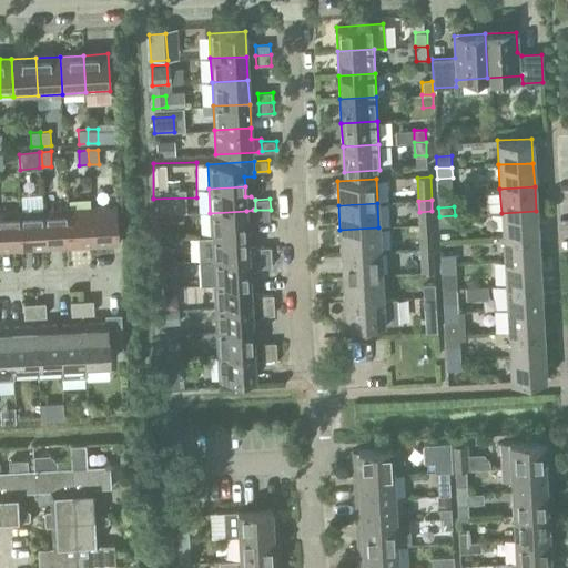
[(92,210),(94,244),(119,243),(117,209),(92,210)]
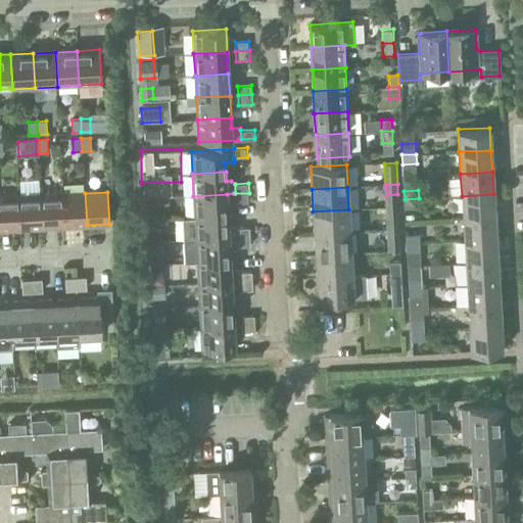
[(65,226),(87,225),(85,193),(63,194),(65,226)]
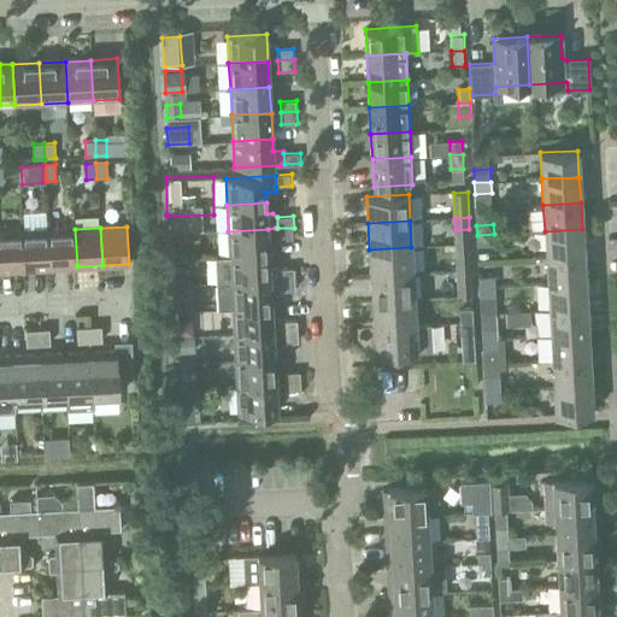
[(294,228),(277,228),(278,240),(294,239),(294,228)]
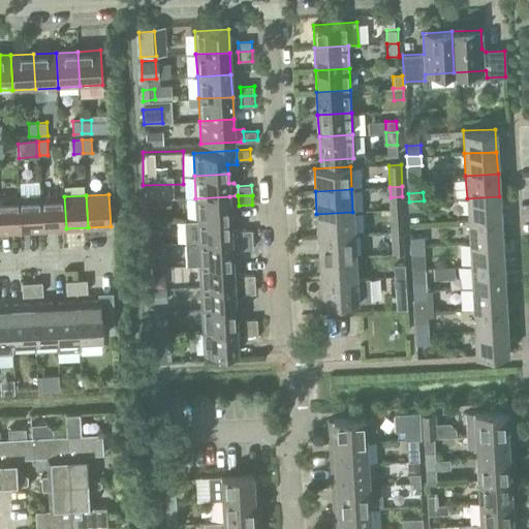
[(43,230),(66,228),(64,196),(41,197),(43,230)]
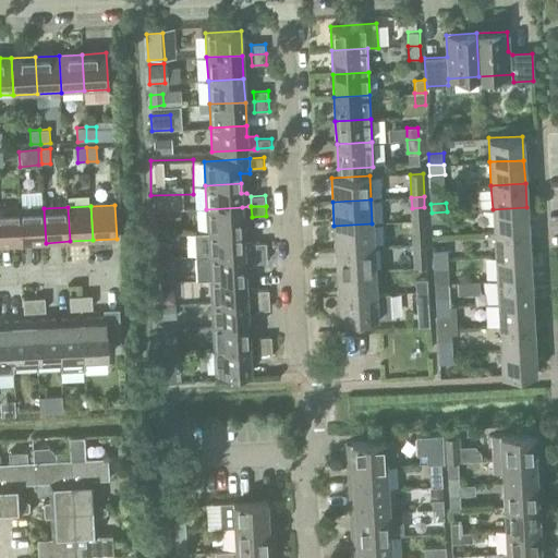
[(207,232),(243,230),(242,207),(206,209),(207,232)]
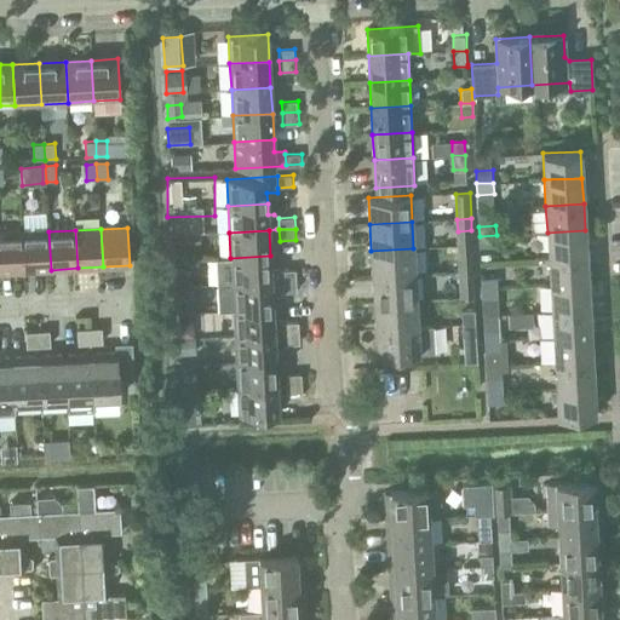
[(549,258),(586,257),(585,230),(547,233),(549,258)]
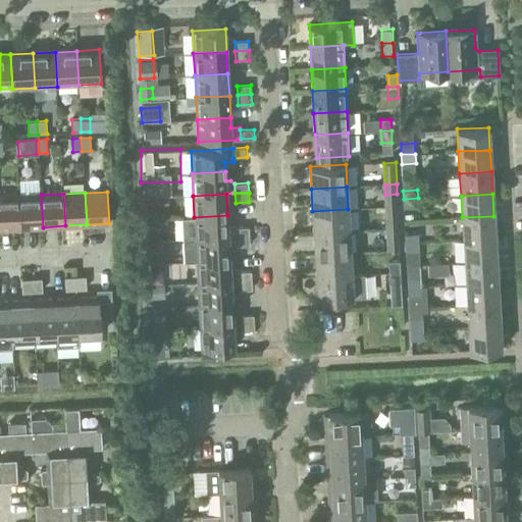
[(22,228),(43,227),(41,195),(20,196),(22,228)]
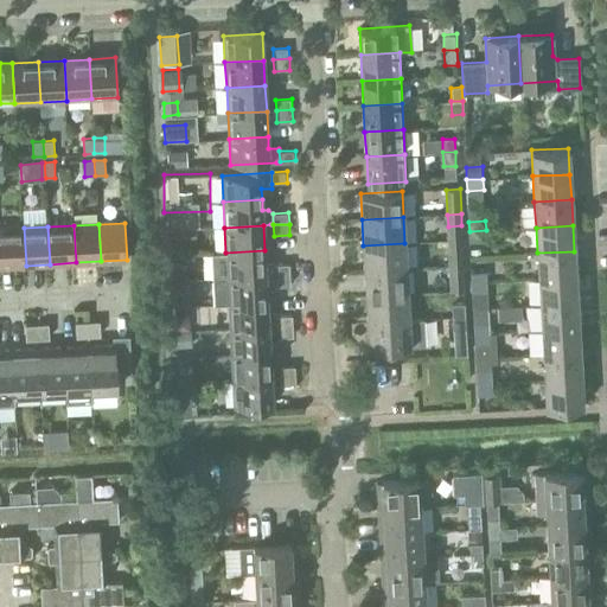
[(0,266),(26,266),(24,228),(0,229),(0,266)]
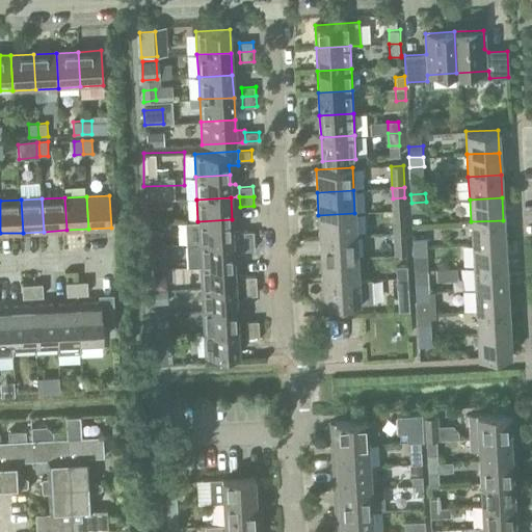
[(426,202),(411,203),(411,211),(426,210),(426,202)]
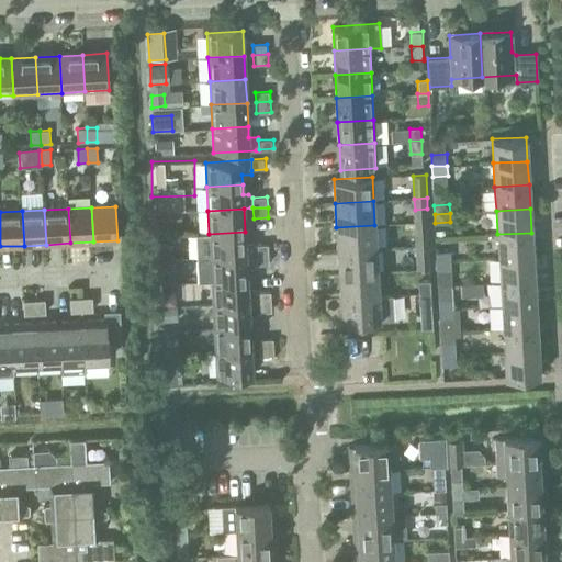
[(337,250),(375,248),(374,225),(336,227),(337,250)]
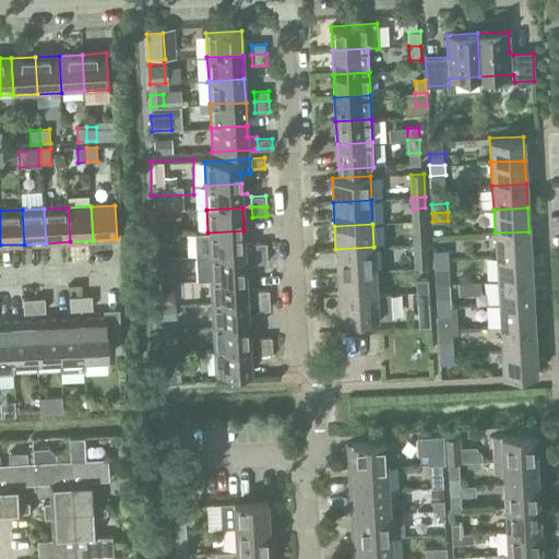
[(197,257),(245,254),(244,230),(207,233),(195,234),(197,257)]
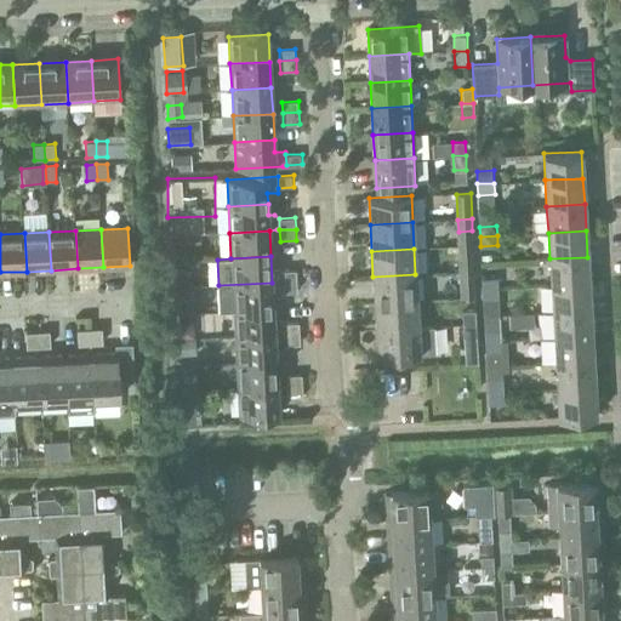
[(551,285),(588,283),(587,257),(550,258),(551,285)]
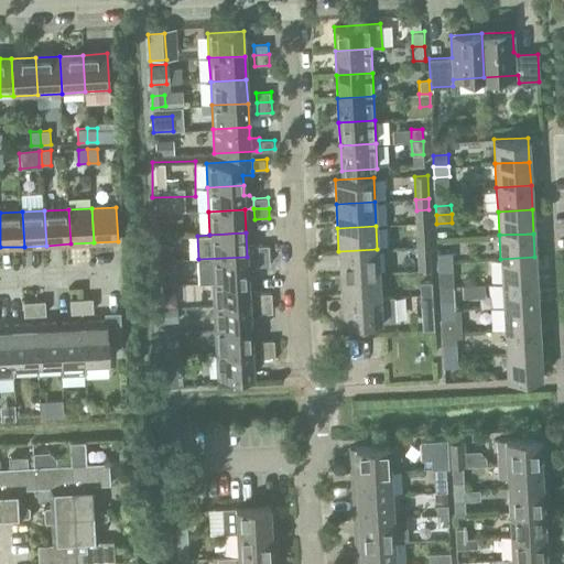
[(418,247),(432,246),(432,235),(416,236),(418,247)]
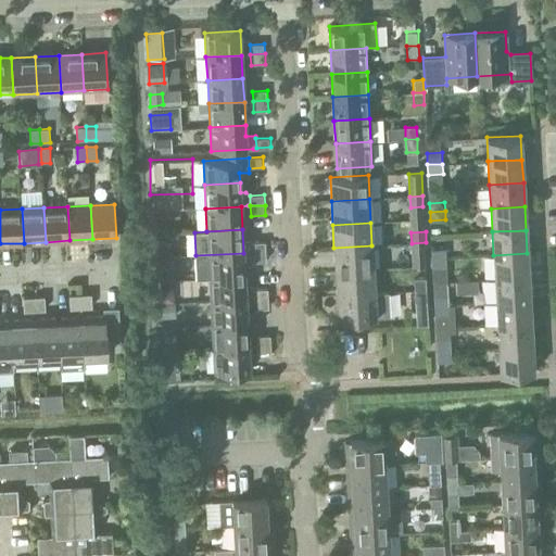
[(253,252),(267,252),(266,241),(252,242),(253,252)]
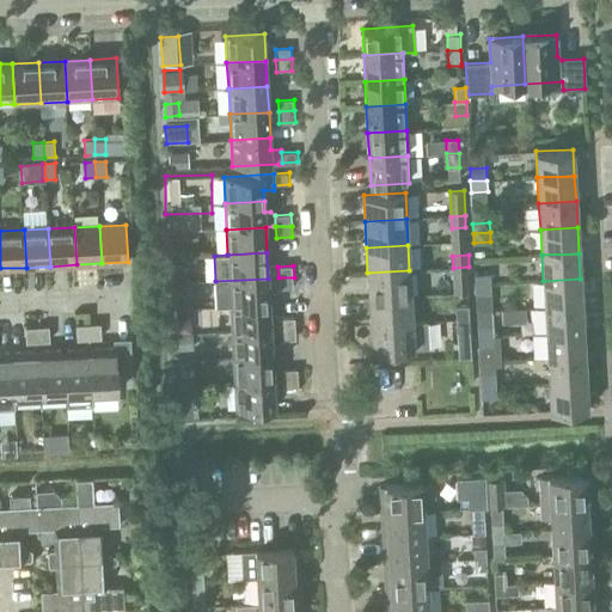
[(469,267),(453,268),(453,279),(470,277),(469,267)]
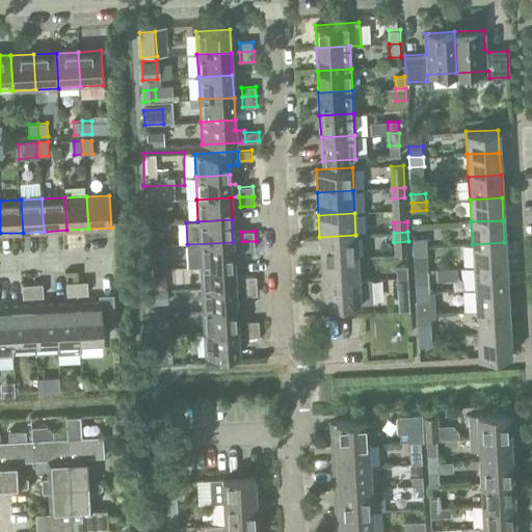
[(320,260),(356,258),(355,235),(319,237),(320,260)]
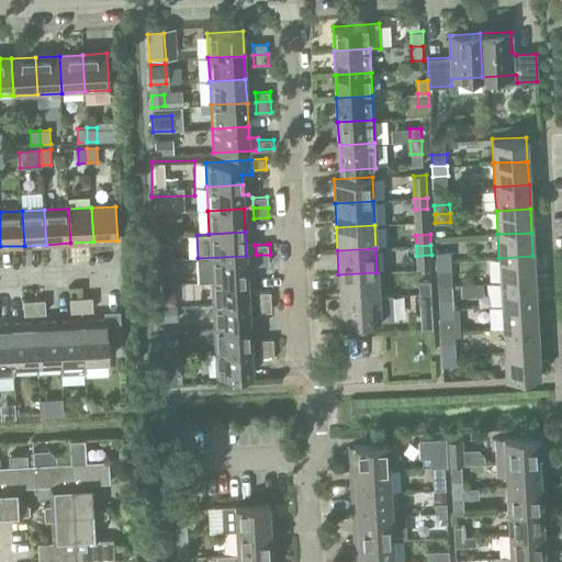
[(437,261),(452,260),(451,251),(436,253),(437,261)]
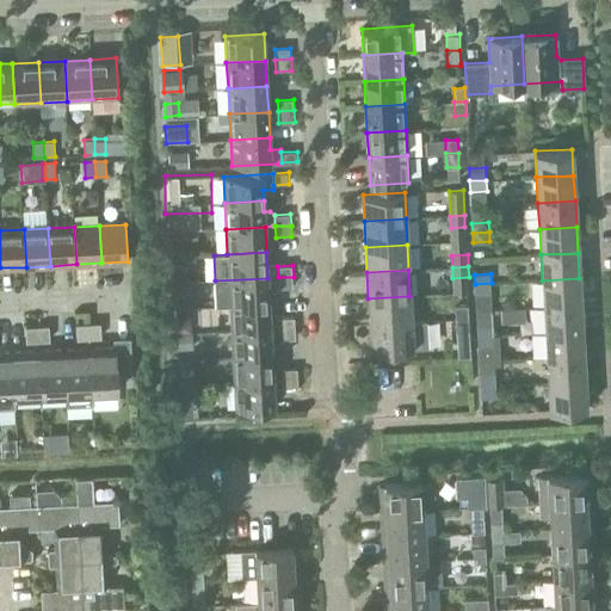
[(269,303),(269,301),(269,294),(276,292),(278,289),(278,277),(267,278),(215,281),(216,307),(229,306),(269,303)]
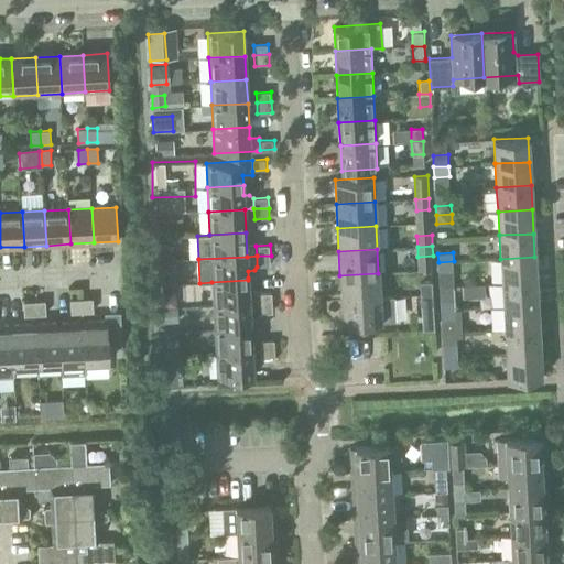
[(271,256),(257,256),(257,267),(271,266),(271,256)]
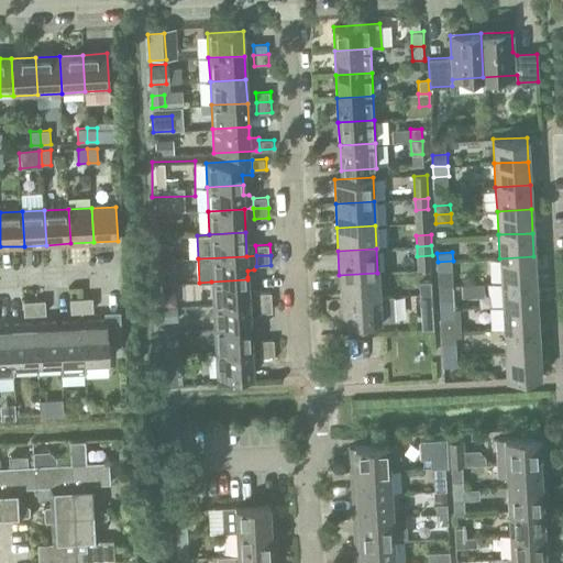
[(500,282),(534,279),(533,256),(499,258),(500,282)]
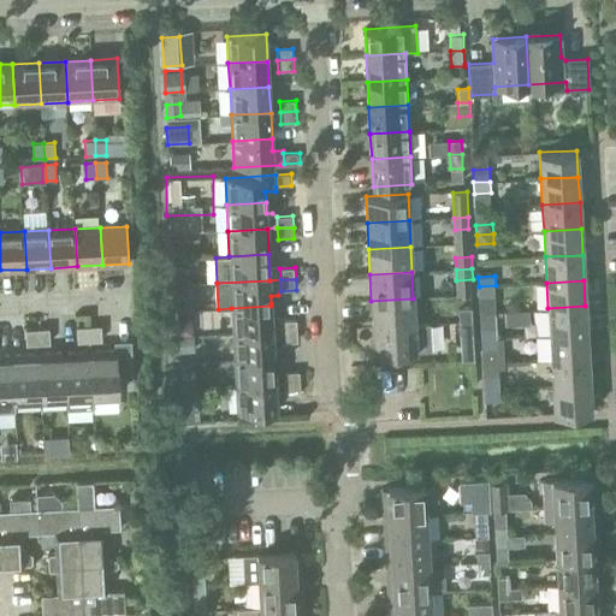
[(189,285),(175,286),(176,297),(190,296),(189,285)]
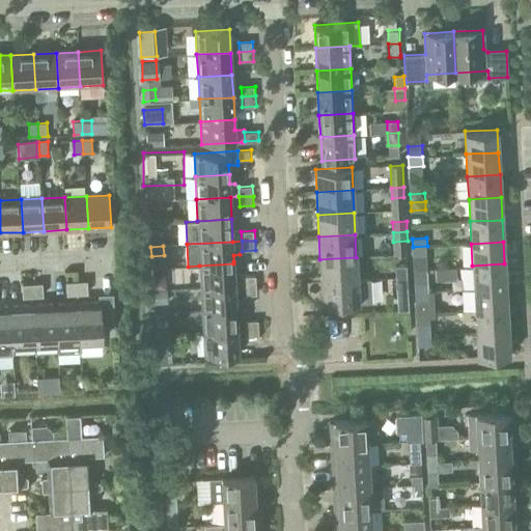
[(427,246),(413,247),(413,255),(427,254),(427,246)]
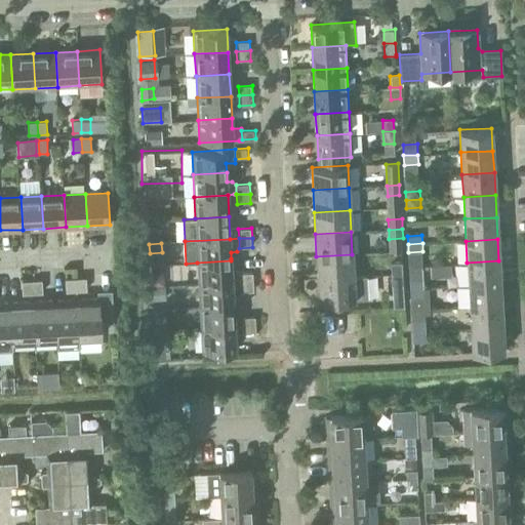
[(318,278),(354,276),(352,254),(316,256),(318,278)]
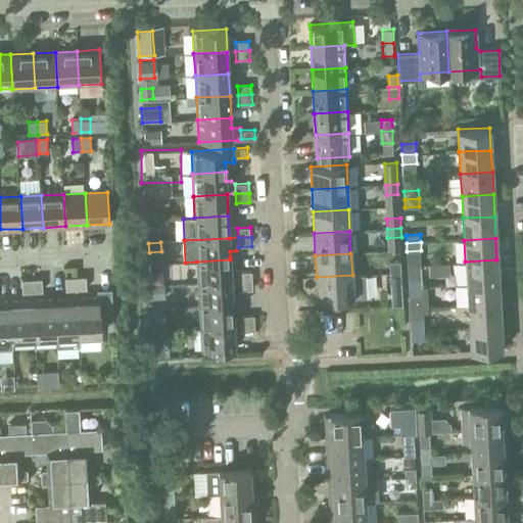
[(198,284),(231,282),(230,259),(196,262),(198,284)]
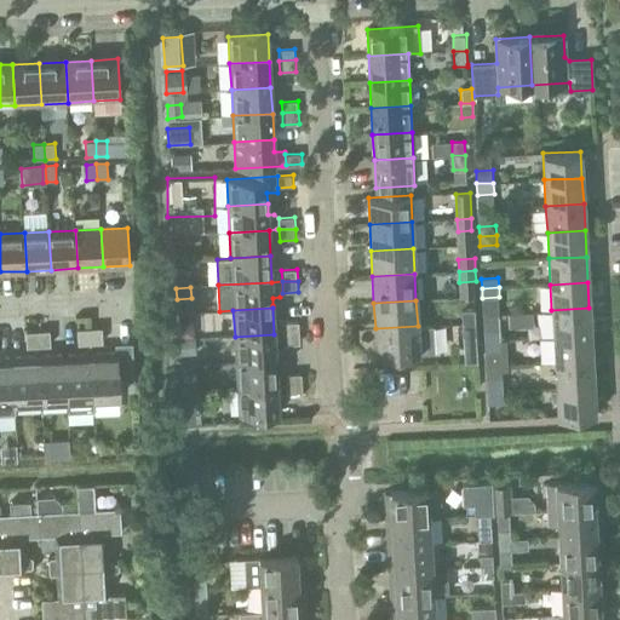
[(552,337),(591,336),(589,308),(551,310),(552,337)]
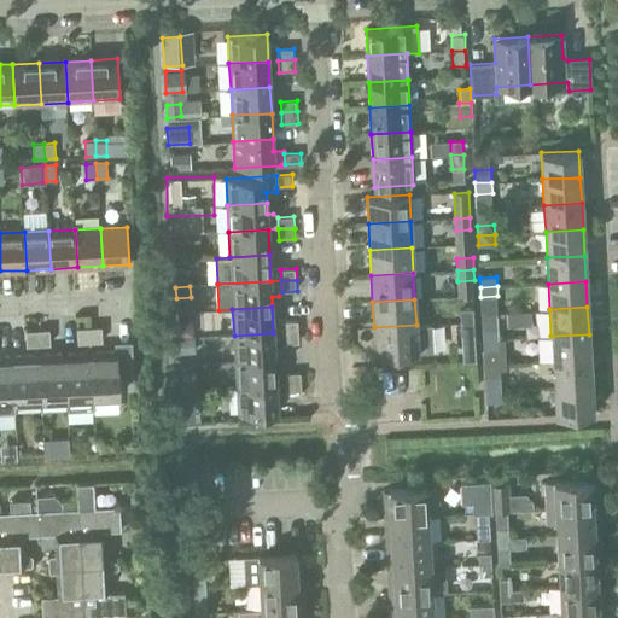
[(461,321),(477,321),(476,309),(460,310),(461,321)]
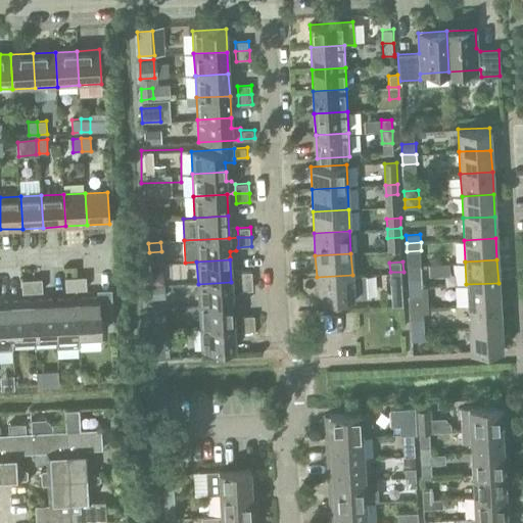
[(403,272),(390,272),(390,282),(403,282),(403,272)]
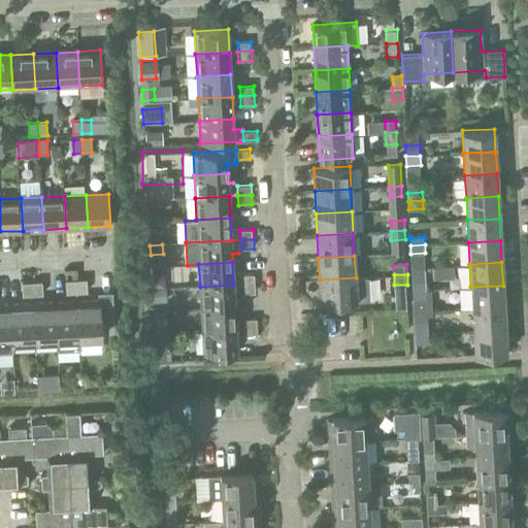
[(242,285),(256,284),(256,275),(241,276),(242,285)]
